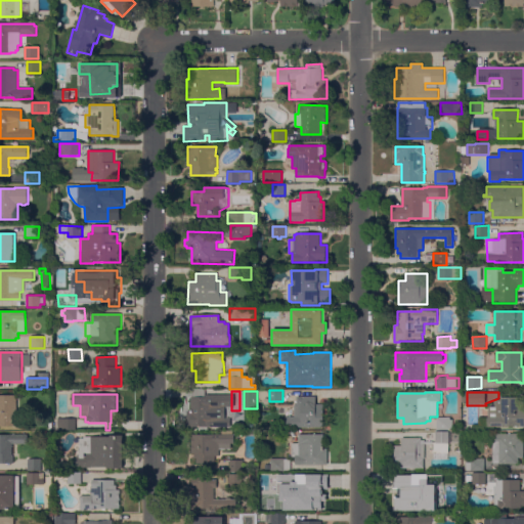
[(0,395),(17,395),(16,410),(19,410),(19,415),(29,415),(29,427),(0,427),(0,395)]
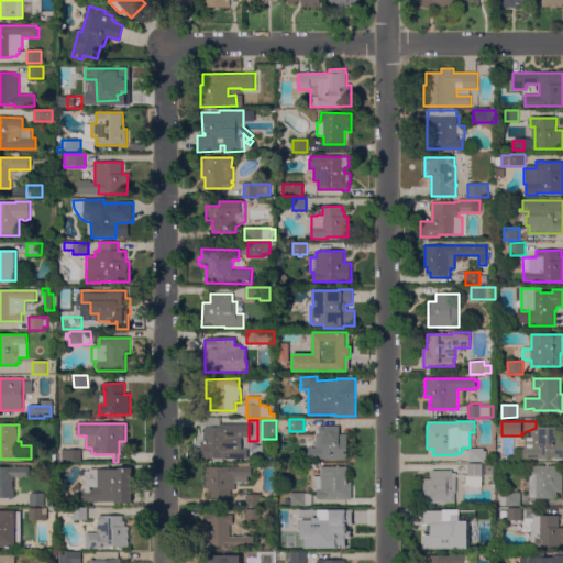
[(251,424),(251,437),(238,438),(238,440),(231,440),(231,450),(240,450),(240,459),(208,459),(208,460),(201,460),(201,442),(206,442),(205,427),(221,427),(221,424),(251,424)]
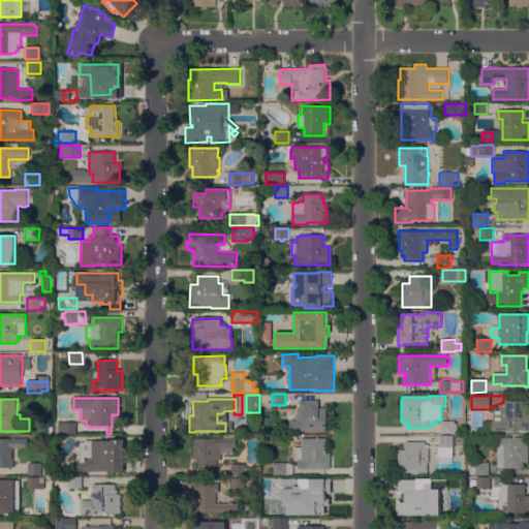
[(319,401),(319,408),(327,408),(327,432),(289,432),(289,421),(298,421),(298,409),(300,409),(300,401),(319,401)]
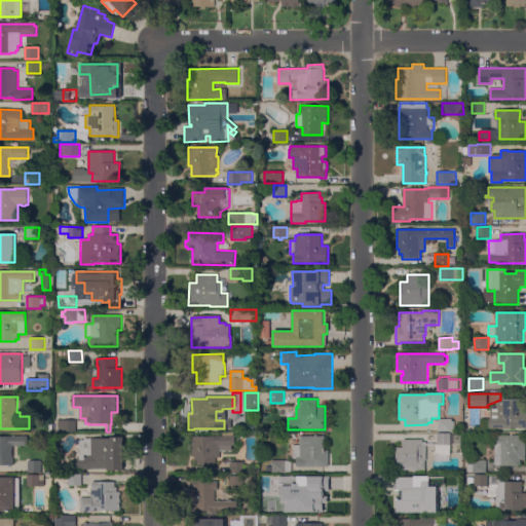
[(522,410),(525,410),(525,428),(489,428),(489,419),(490,419),(490,410),(492,408),(497,408),(497,401),(502,401),(502,400),(522,400),(522,410)]
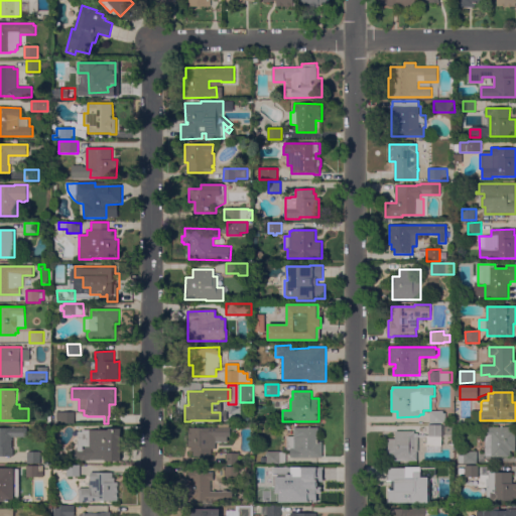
[(443,411),(443,413),(445,413),(446,422),(443,422),(443,423),(430,423),(430,411),(443,411)]
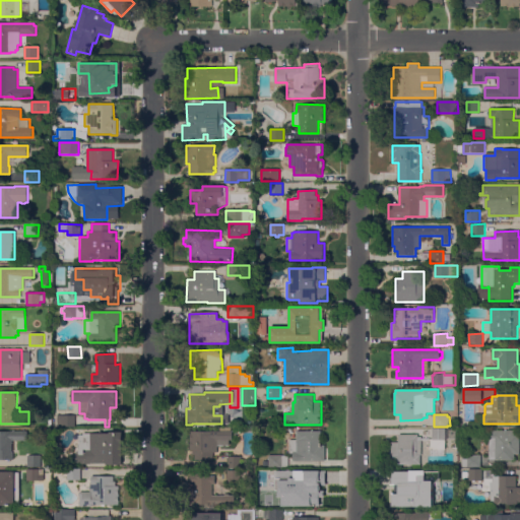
[(75,415),(75,428),(58,427),(58,415),(75,415)]
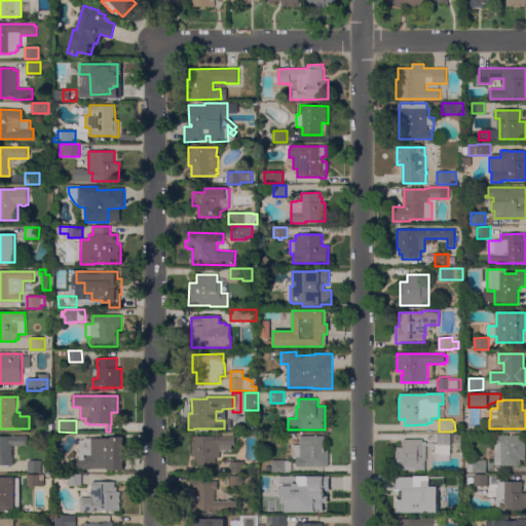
[(223,437),(223,434),(232,434),(232,437),(234,437),(234,445),(232,446),(232,451),(220,451),(220,458),(216,458),(216,465),(197,465),(197,460),(195,460),(195,455),(192,455),(192,437),(223,437)]
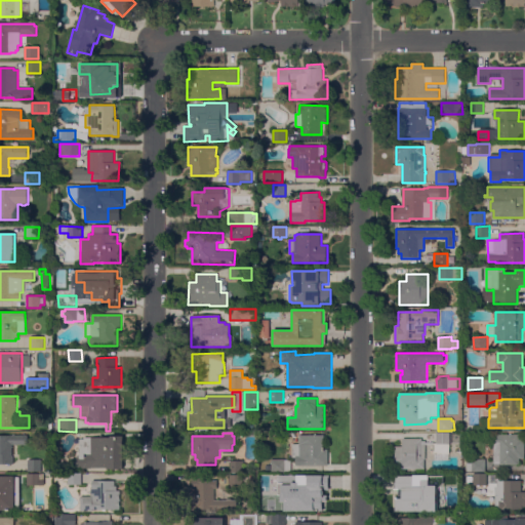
[(457,433),(457,442),(455,442),(455,444),(449,444),(449,454),(434,454),(434,444),(437,444),(437,433),(457,433)]
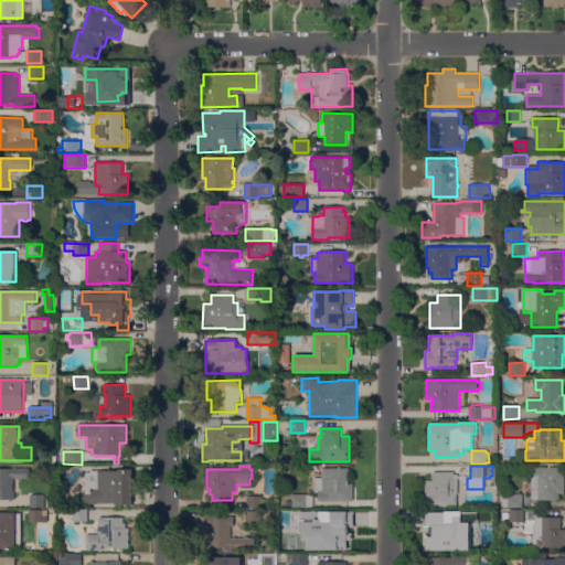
[(564,494),(558,494),(558,501),(539,501),(539,500),(532,500),(531,477),(534,477),(534,468),(564,468),(564,494)]
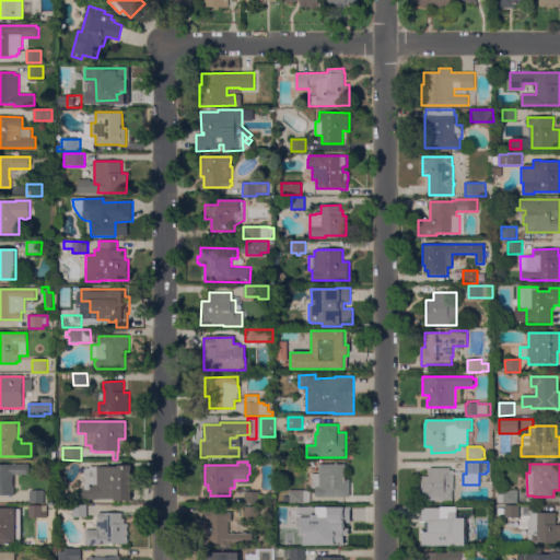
[(0,465),(30,465),(30,475),(13,475),(13,487),(14,487),(14,496),(0,496),(0,465)]
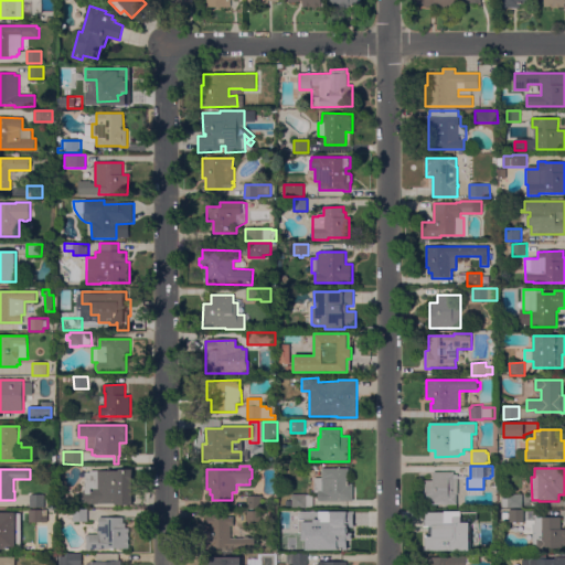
[(349,469),(349,484),(353,484),(353,501),(319,501),(319,492),(315,492),(315,478),(322,478),(322,469),(349,469)]
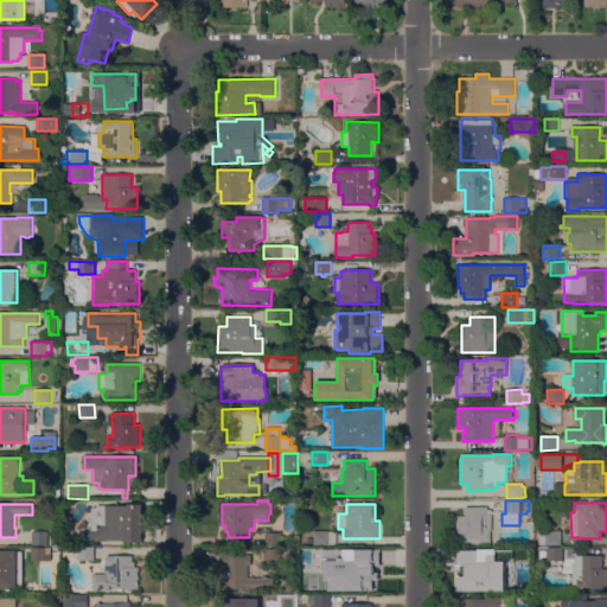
[(97,508),(97,506),(129,506),(129,505),(142,505),(142,543),(126,543),(126,541),(89,542),(89,528),(93,528),(93,508),(97,508)]
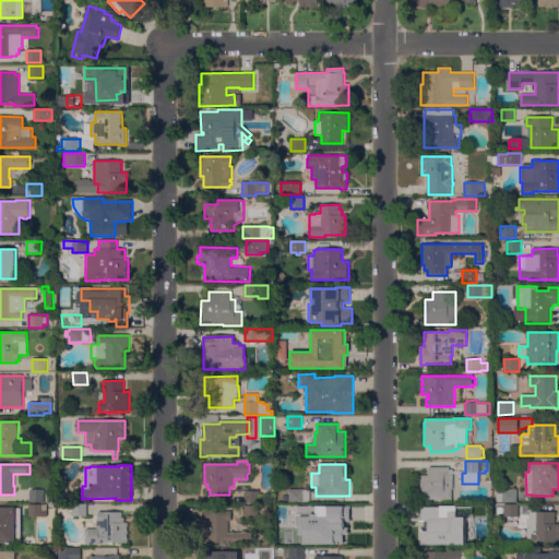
[(421,500),(420,476),(429,476),(429,467),(450,467),(450,470),(453,470),(453,472),(462,472),(462,482),(453,482),(453,490),(452,490),(452,500),(421,500)]
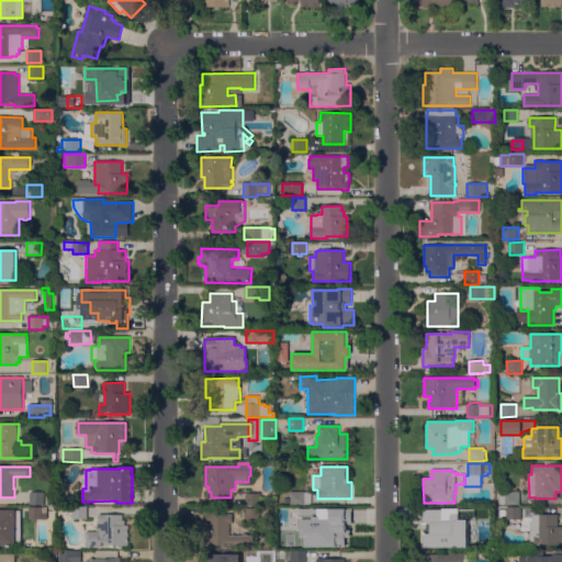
[(291,492),(312,492),(312,505),(305,505),(291,505),(291,492)]
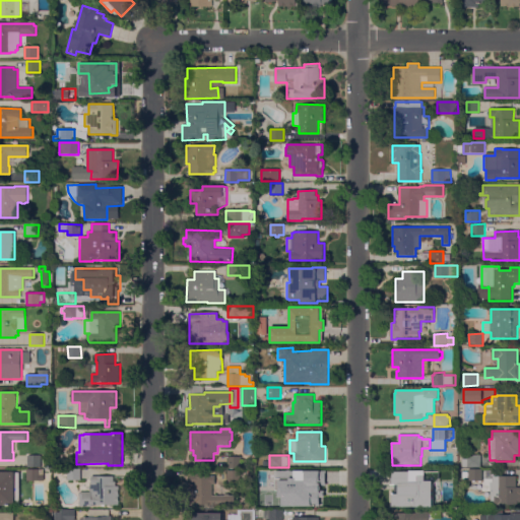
[(481,467),(462,467),(462,459),(467,459),(467,455),(480,455),(481,467)]
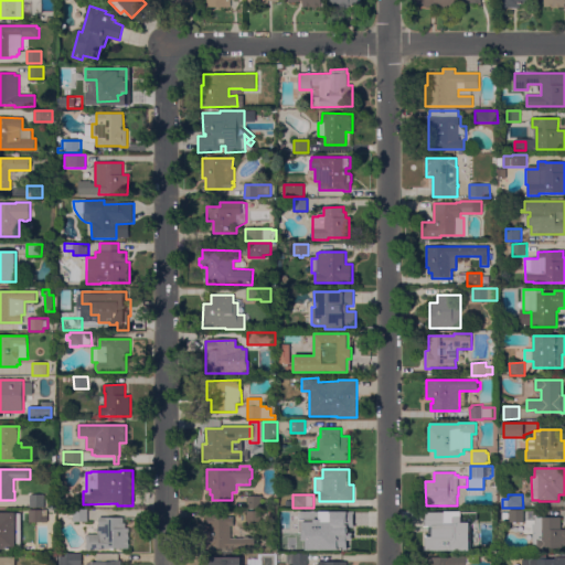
[(44,508),(30,508),(30,496),(44,496),(44,508)]
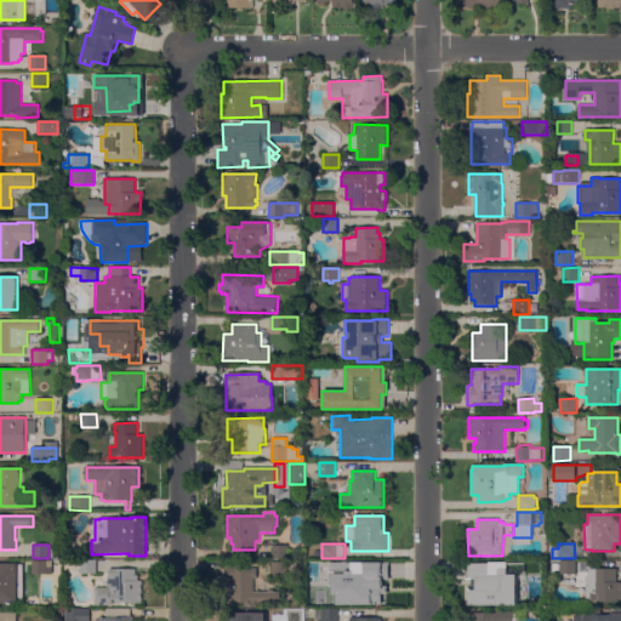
[(289,559),(273,559),(273,546),(289,546),(289,559)]
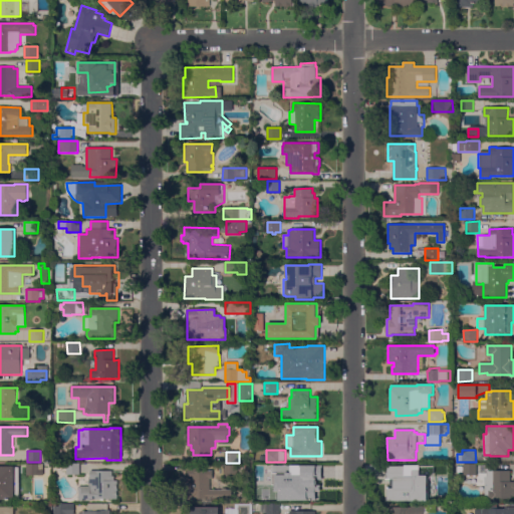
[(43,464),(43,476),(27,476),(26,464),(43,464)]
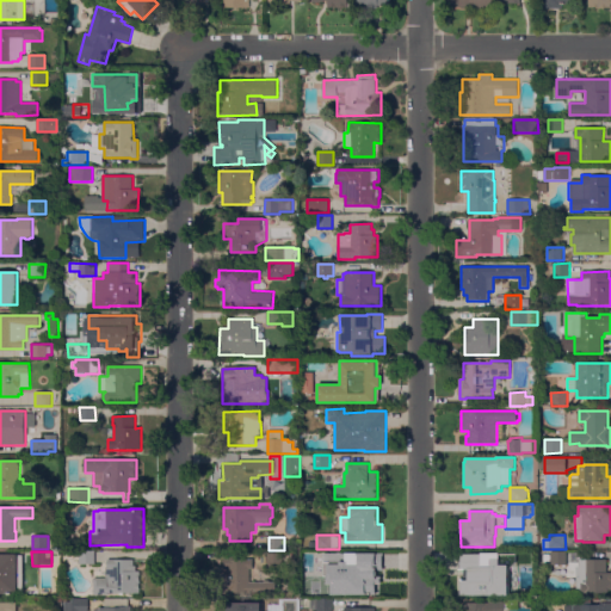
[(79,551),(96,551),(96,565),(79,565),(79,551)]
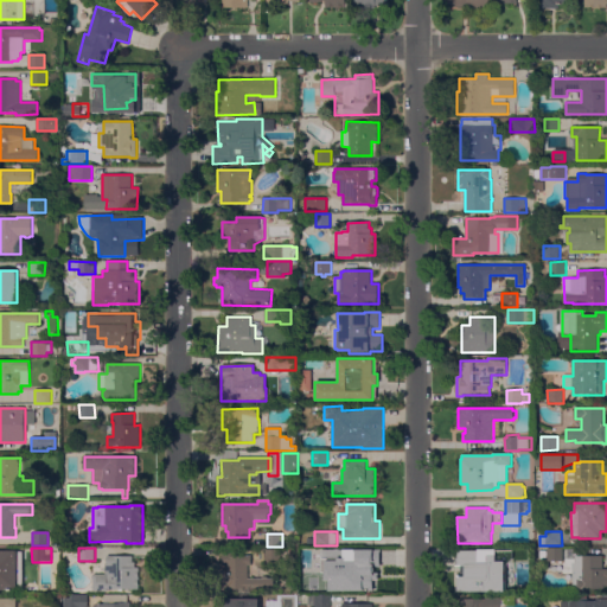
[(331,562),(317,562),(317,548),(331,548),(331,562)]
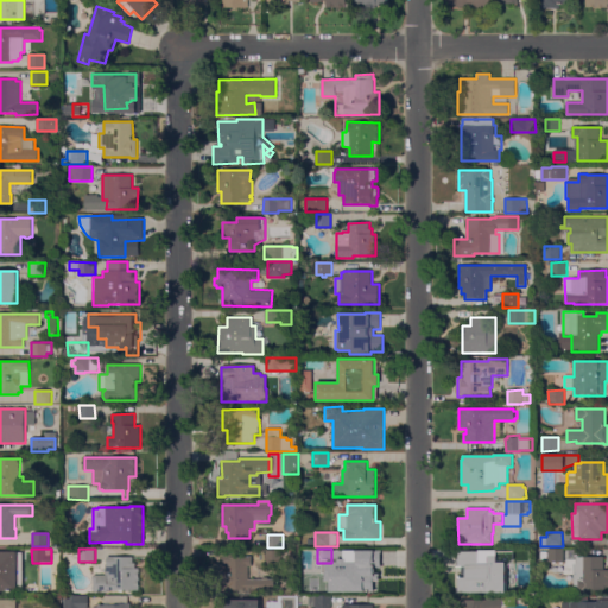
[(564,563),(549,563),(549,559),(542,559),(542,552),(548,551),(548,549),(564,549),(564,563)]
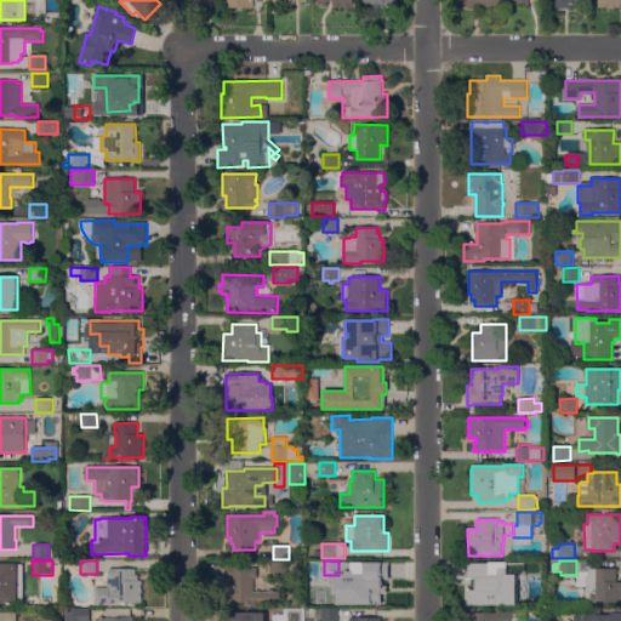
[(224,607),(223,582),(231,582),(231,579),(227,579),(227,568),(232,568),(232,563),(254,562),(254,568),(256,568),(257,579),(254,579),(254,593),(280,592),(280,605),(224,607)]
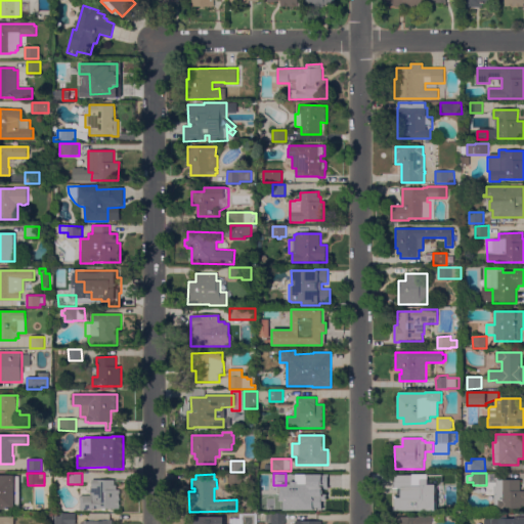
[(243,475),(243,485),(230,485),(230,474),(243,475)]
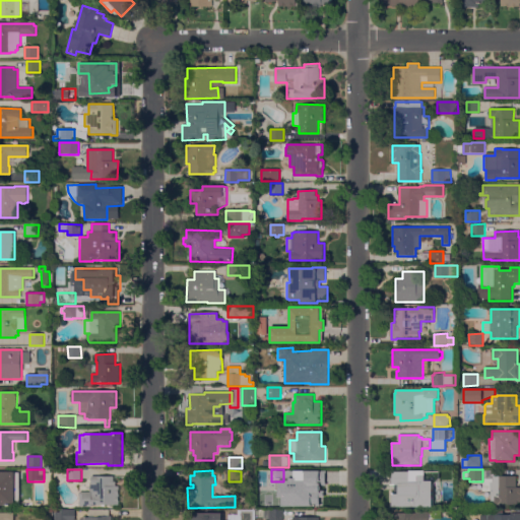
[(20,504),(15,504),(15,506),(0,506),(0,472),(19,472),(20,504)]
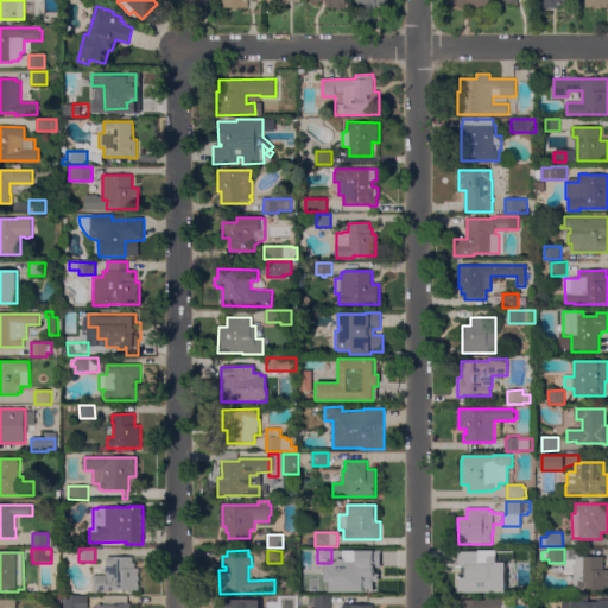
[(500,552),(501,571),(498,571),(498,589),(474,589),(474,590),(458,590),(458,574),(470,574),(470,569),(474,569),(474,553),(500,552)]
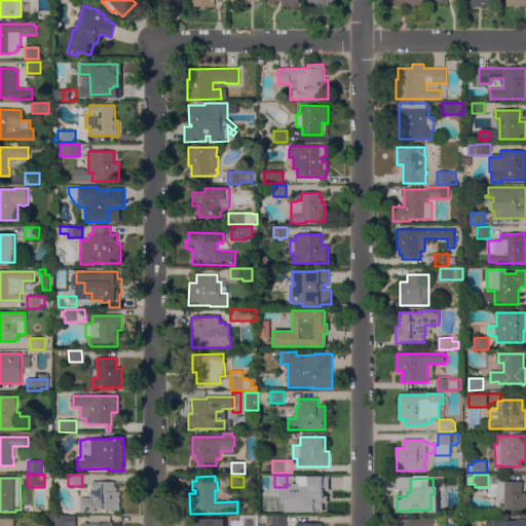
[(91,498),(91,485),(92,485),(92,482),(115,482),(115,488),(117,487),(117,492),(120,492),(120,511),(92,512),(94,513),(81,513),(81,498),(91,498)]
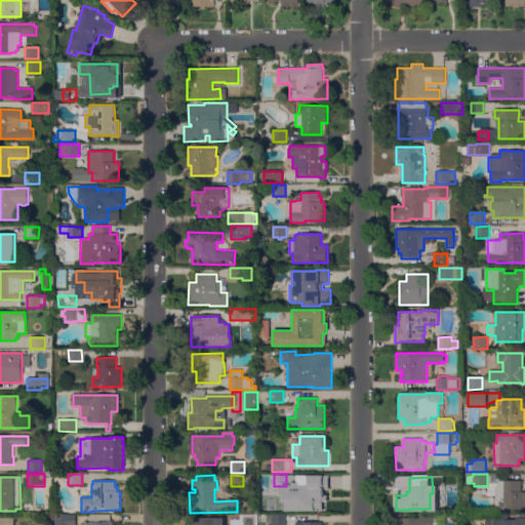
[(299,510),(299,488),(301,488),(301,482),(321,481),(321,493),(327,493),(327,510),(299,510)]
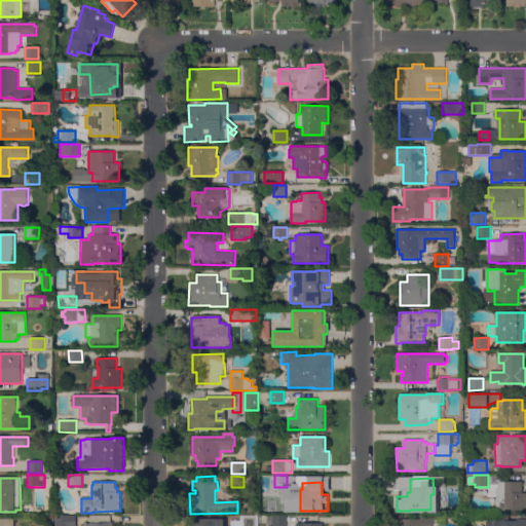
[(496,488),(498,488),(498,482),(523,482),(523,493),(525,493),(525,512),(506,512),(506,511),(500,511),(500,509),(496,509),(496,488)]
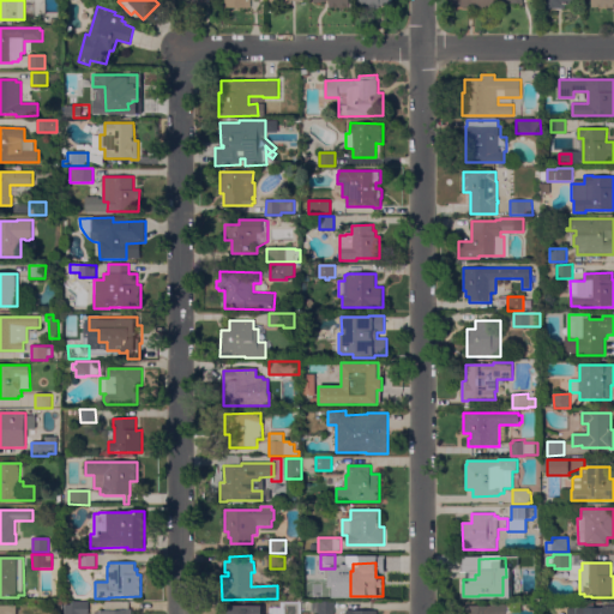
[(40,600),(26,600),(26,595),(30,590),(36,590),(40,594),(40,600)]
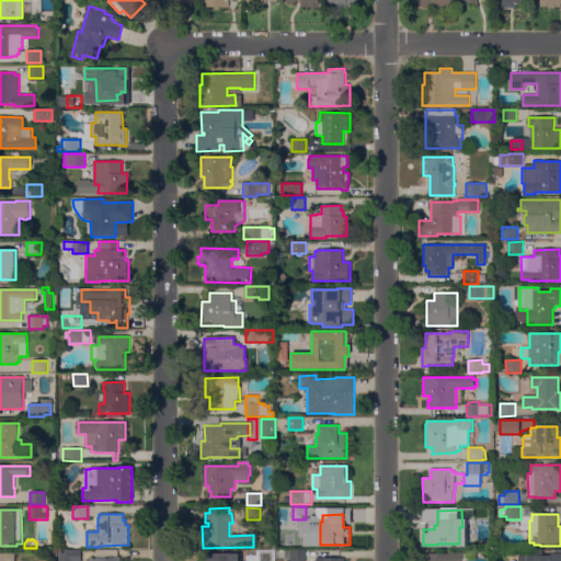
[(59,560),(59,553),(67,553),(67,550),(81,550),(81,560),(59,560)]
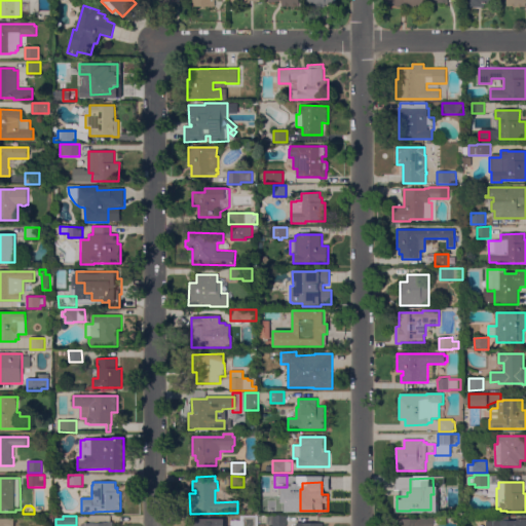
[(79,525),(81,525),(83,524),(84,523),(86,524),(90,524),(90,516),(111,516),(111,522),(113,522),(113,525),(79,525)]
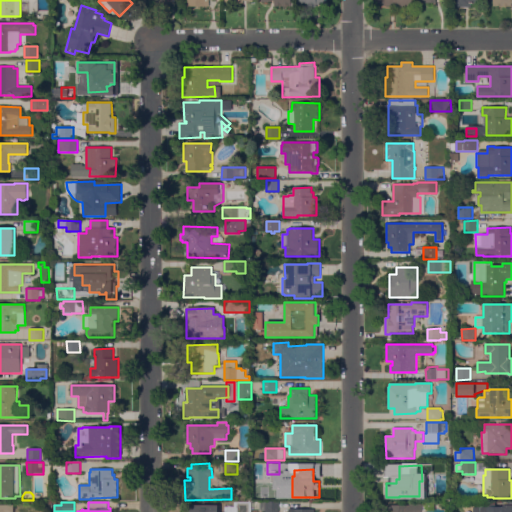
[(263,511),(263,502),(279,502),(279,511),(263,511)]
